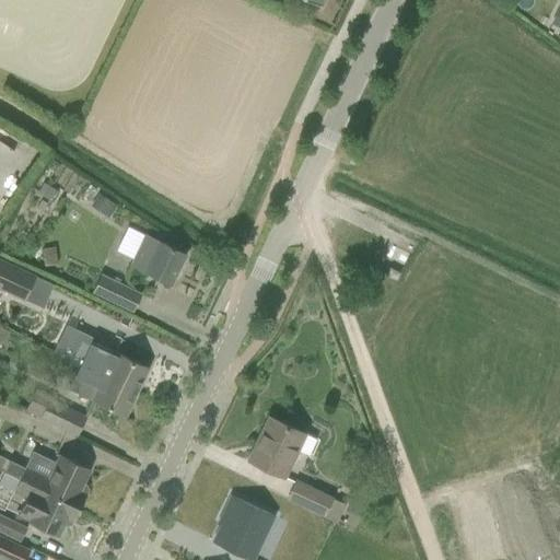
[(44,183),(37,194),(50,200),(56,189),(44,183)]
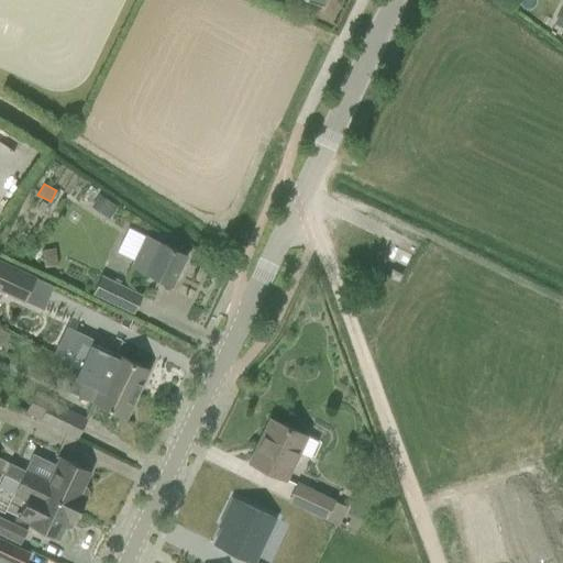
[(128,228),(117,252),(133,261),(131,266),(170,286),(186,255),(145,236),(128,228)]
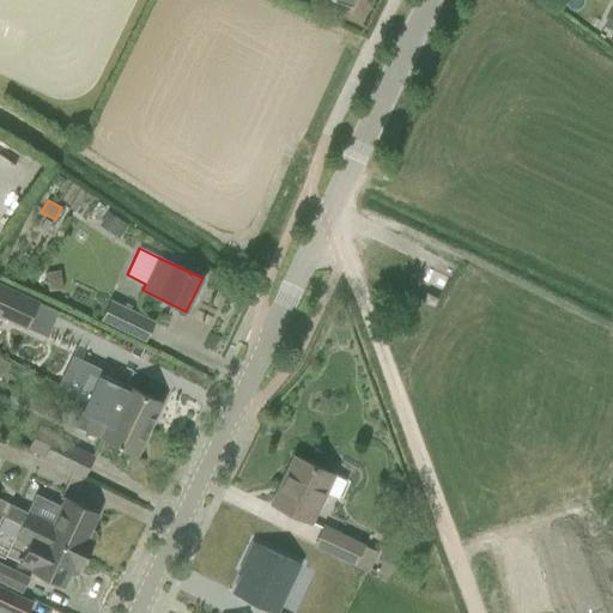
[(0,319),(26,331),(38,304),(0,287),(0,319)]
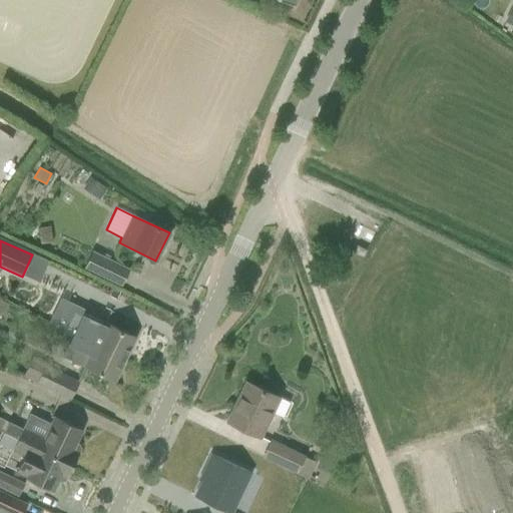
[(353,252),(363,258),(366,251),(356,246),(353,252)]
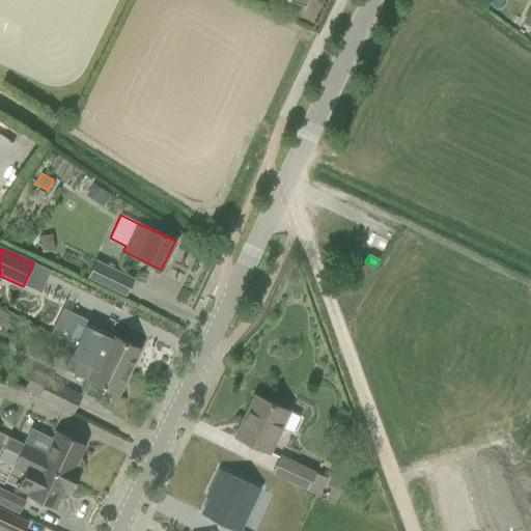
[(95,259),(86,277),(108,287),(117,270),(95,259)]
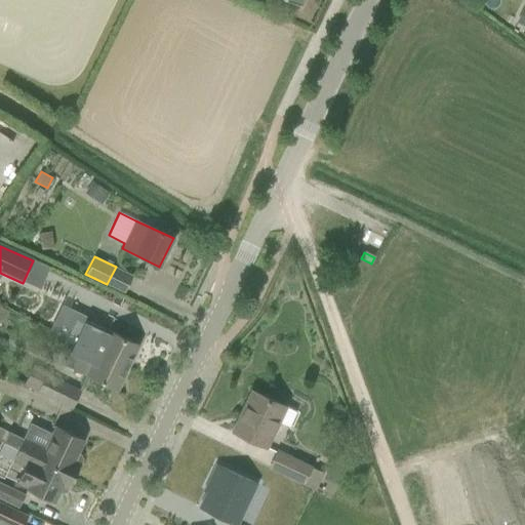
[(75,316),(65,336),(74,341),(127,367),(137,345),(119,336),(108,331),(85,321),(75,316)]
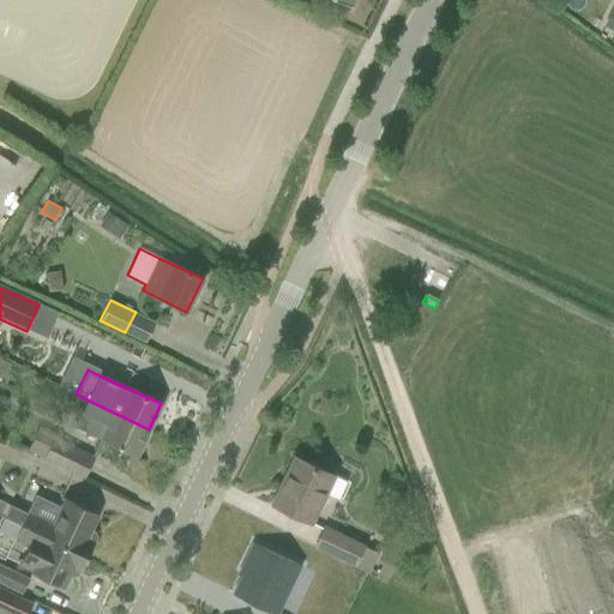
[(86,399),(74,423),(102,437),(102,438),(115,444),(137,455),(149,429),(86,399)]
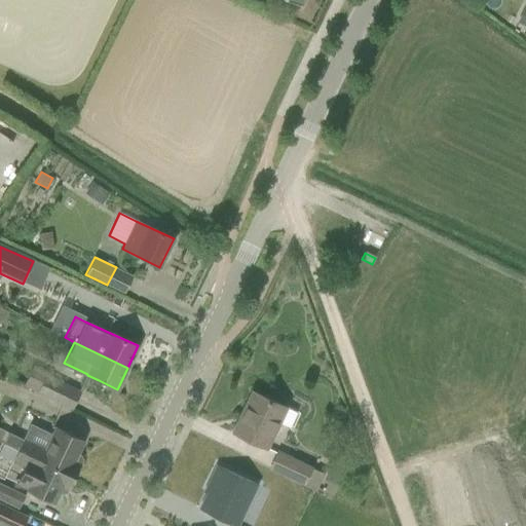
[(50,379),(53,373),(35,364),(24,384),(72,408),(79,393),(50,379)]
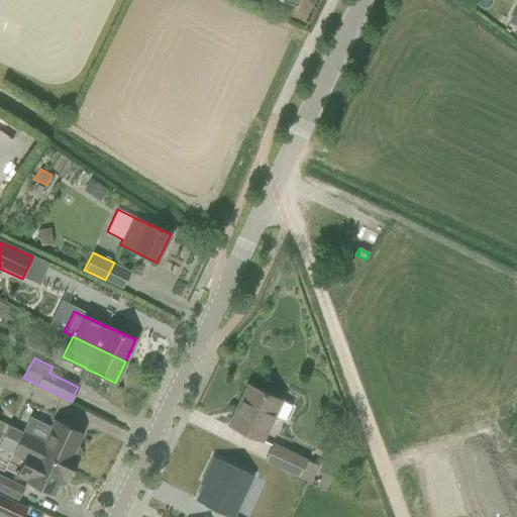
[(232,419),(229,425),(262,440),(281,400),(248,385),(237,407),(241,409),(236,421),(232,419)]
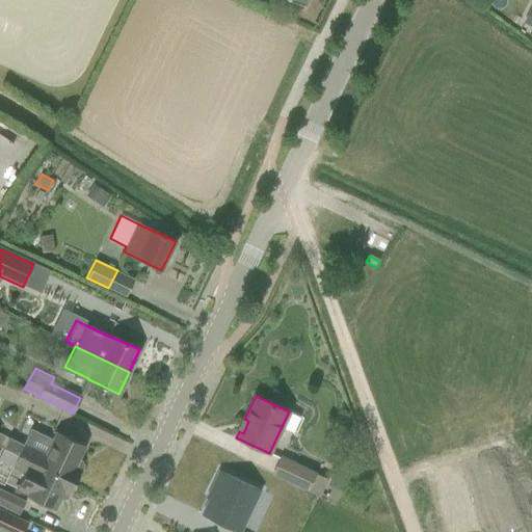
[(8,436),(3,448),(20,456),(76,482),(84,464),(81,460),(77,458),(83,446),(64,436),(57,433),(54,441),(31,430),(25,445),(8,436)]
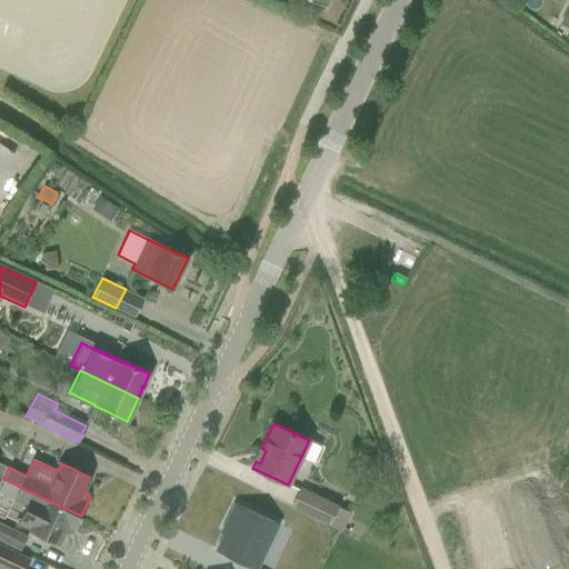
[(3,480),(0,486),(0,492),(16,500),(26,506),(18,523),(31,529),(30,531),(57,545),(62,533),(65,535),(66,532),(63,531),(66,526),(72,529),(71,531),(73,531),(81,516),(21,488),(3,479),(3,480)]
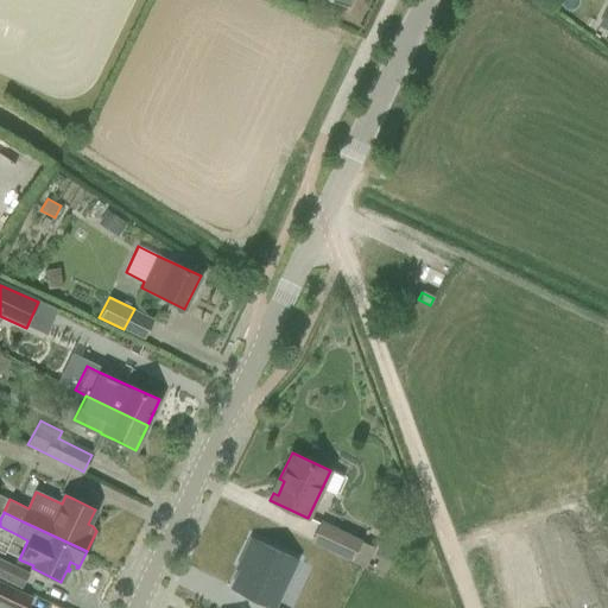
[(350,561),(366,568),(374,549),(321,524),(312,540),(352,558),(350,561)]
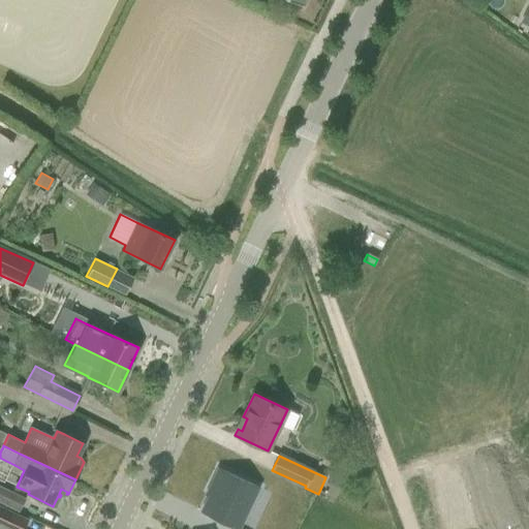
[(203,512),(221,521),(238,528),(258,488),(218,469),(210,486),(214,488),(203,512)]
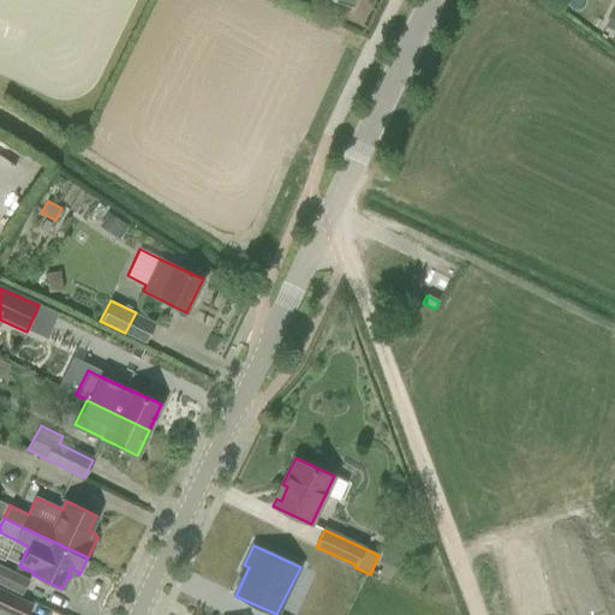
[(0,584),(22,595),(29,580),(0,566),(0,584)]
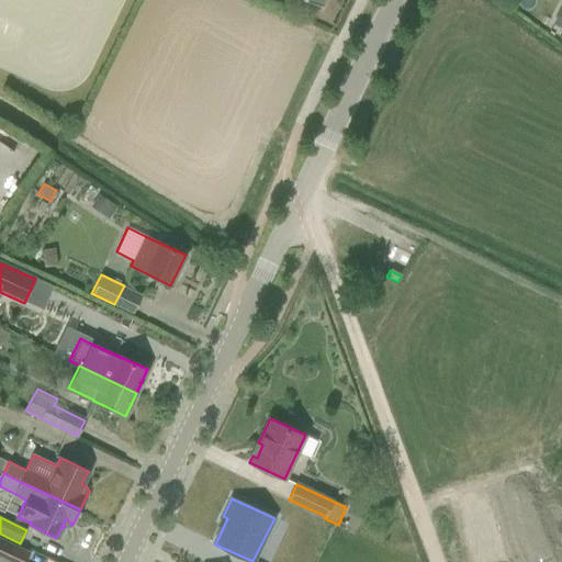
[(0,561),(23,561),(29,551),(0,538),(0,561)]
